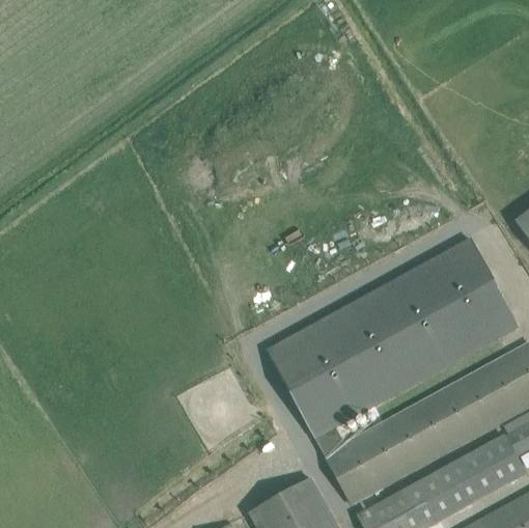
[(528,207),(512,220),(528,241),(528,207)]
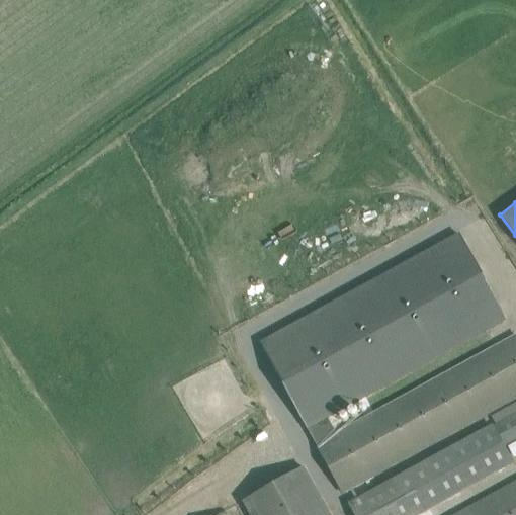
[(505,318),(458,232),(259,341),(306,426),(505,318)]
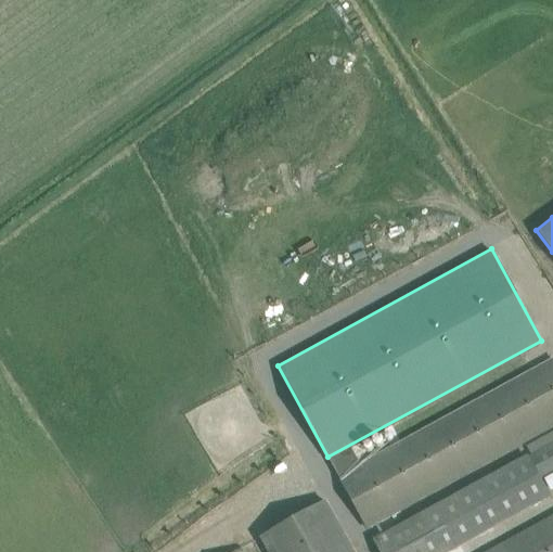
[(365,527),(552,424),(552,357),(552,355),(355,463),(336,474),(365,527)]
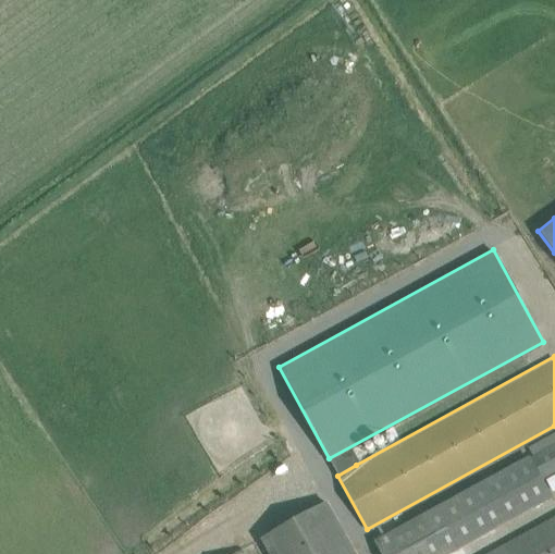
[(554,432),(526,448),(529,455),(373,541),(380,553),(445,553),(551,495),(542,479),(554,471),(554,432)]
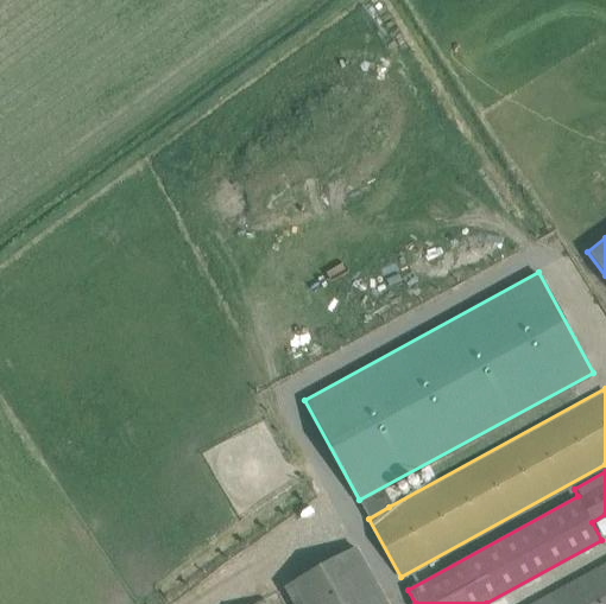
[(389,603),(355,544),(282,585),(291,603),(389,603)]
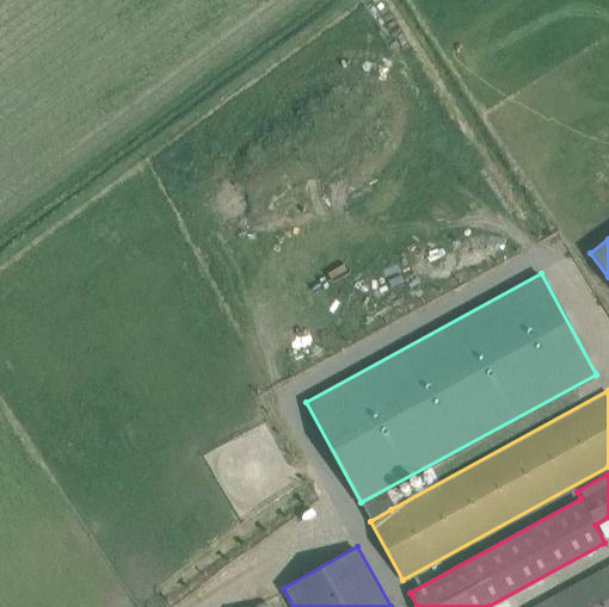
[(608,606),(608,561),(524,606),(608,606)]
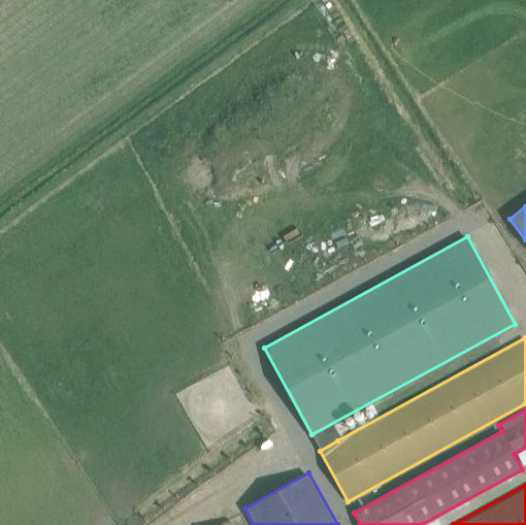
All buildings are outlined.
